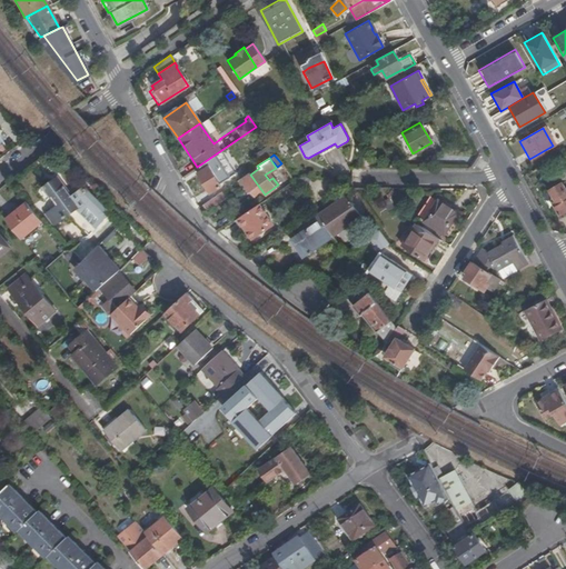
[(220,186),(208,166),(197,172),(209,192),(220,186)]
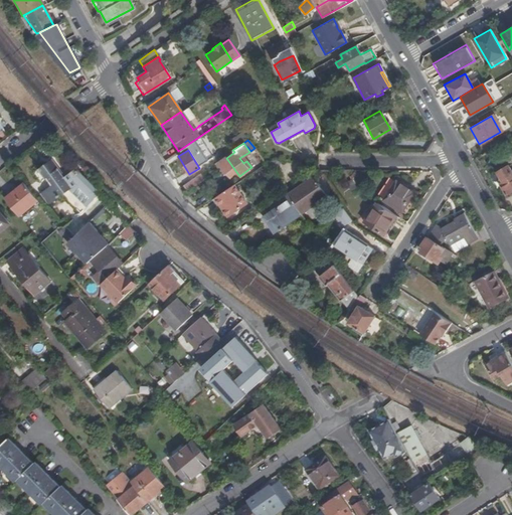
[(40,166),(32,172),(38,180),(42,178),(42,179),(44,178),(50,186),(38,194),(46,205),(60,196),(72,213),(94,199),(90,196),(92,194),(81,180),(77,183),(69,172),(62,176),(50,159),(40,166)]
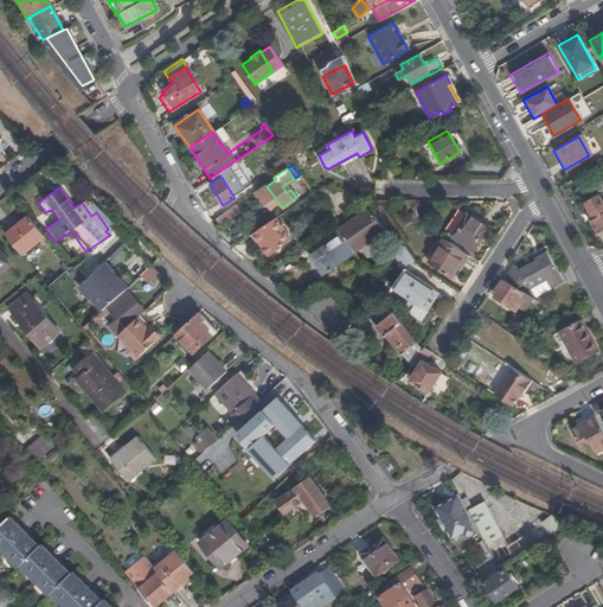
[(594,230),(602,224),(602,208),(602,209),(596,196),(584,203),(591,216),(587,218),(594,230)]
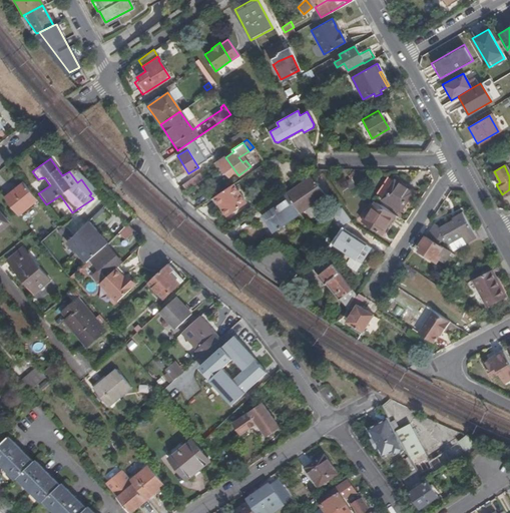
[(202,177),(198,172),(180,184),(184,189),(202,177)]
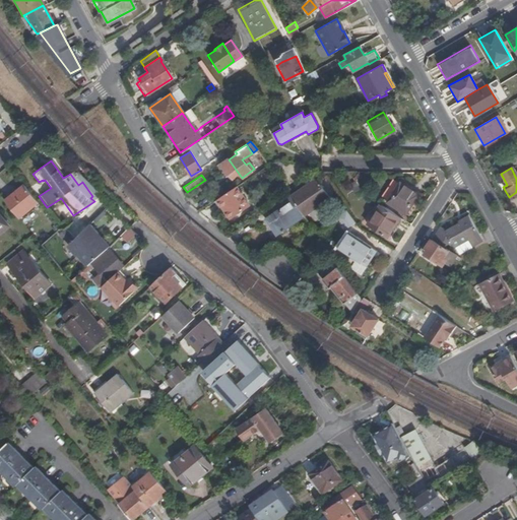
[(312,177),(287,194),(288,195),(301,212),(325,195),(312,177)]
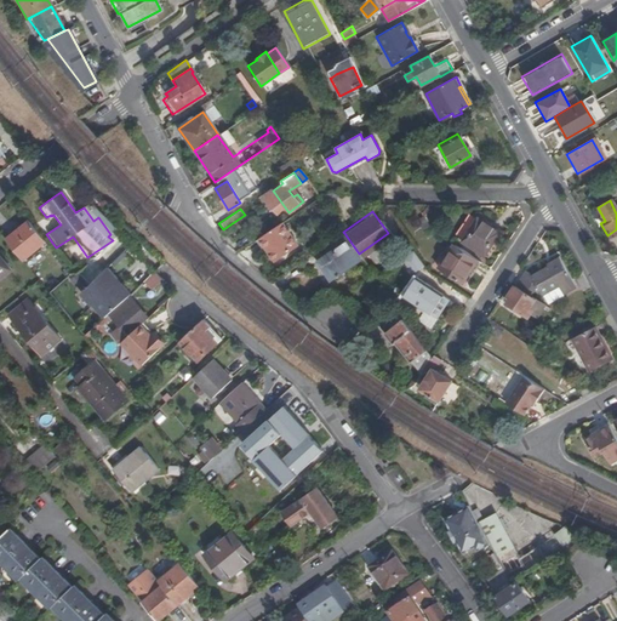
[(498,232),(478,217),(462,240),(483,255),(498,232)]
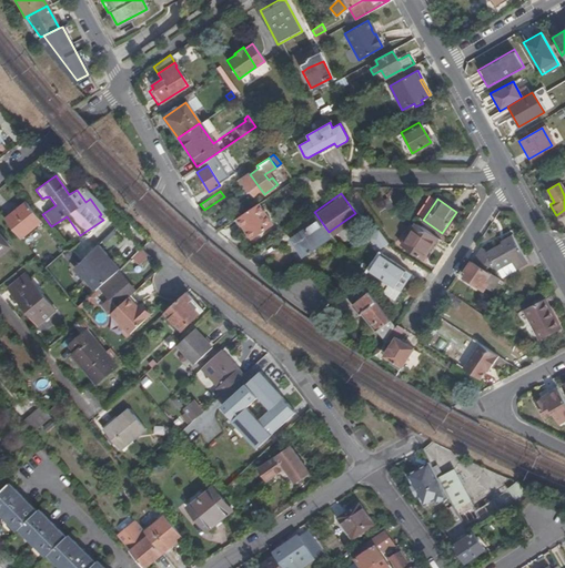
[(24,202),(3,219),(8,224),(19,239),(40,221),(24,202)]
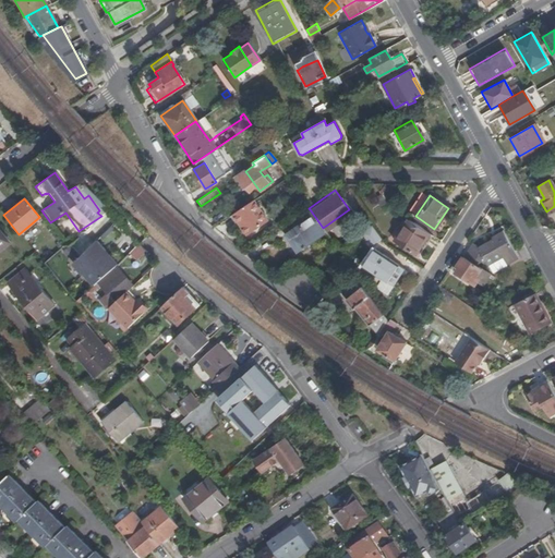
[(253,199),(232,214),(239,222),(246,233),(266,220),(253,199)]
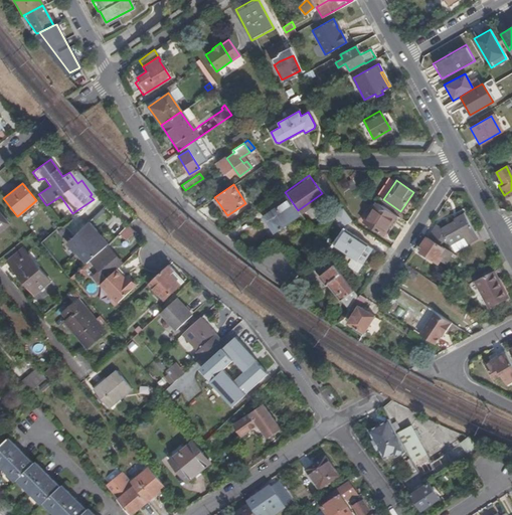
[(286,193),(273,201),(277,206),(262,217),(274,233),(282,227),(281,225),(299,213),(298,210),(286,193)]
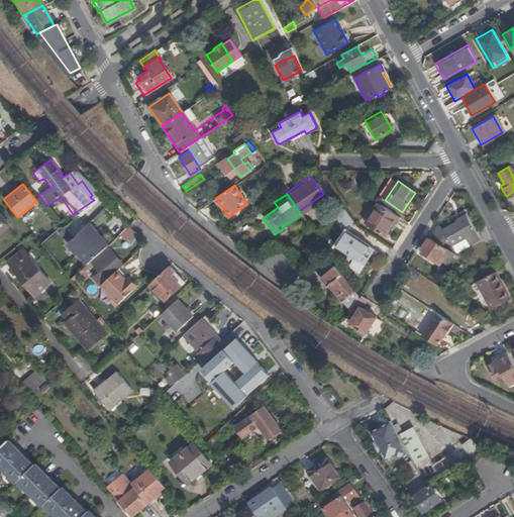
[(218,209),(221,206),(215,198),(212,200),(218,209)]
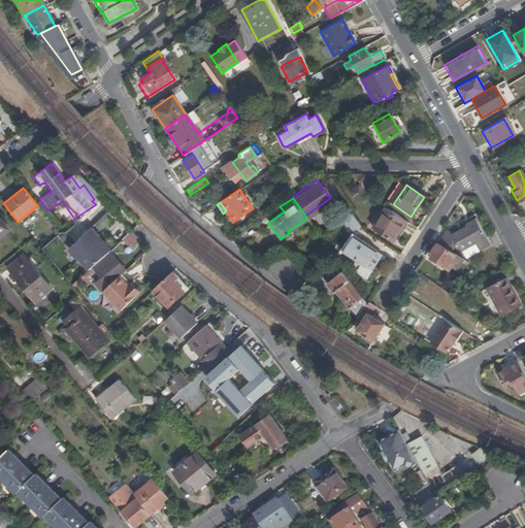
[(374,225),(394,237),(396,234),(405,221),(386,207),(374,225)]
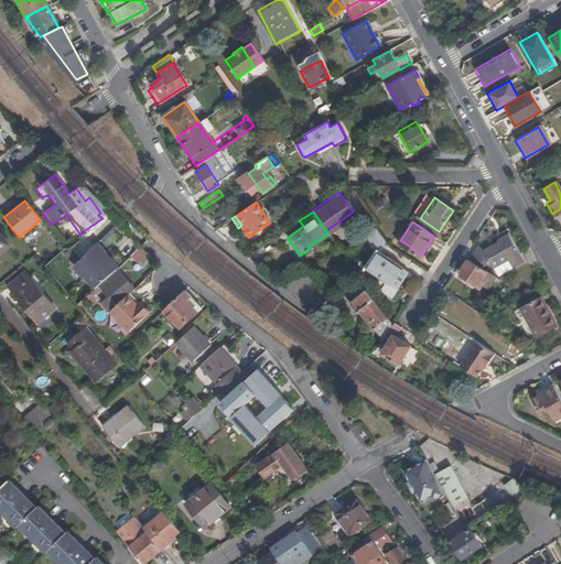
[(106,227),(101,242),(115,247),(120,231),(106,227)]
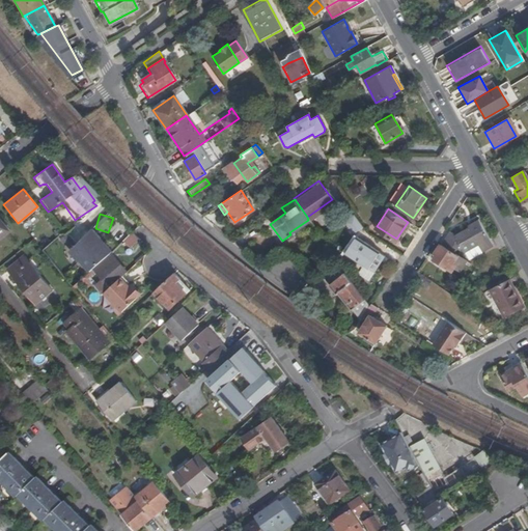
[(476,219),(469,223),(470,225),(467,227),(452,234),(447,231),(439,245),(438,244),(433,253),(435,254),(432,258),(450,271),(452,268),(459,271),(465,261),(450,252),(460,248),(463,253),(476,245),(480,252),(492,246),(476,219)]
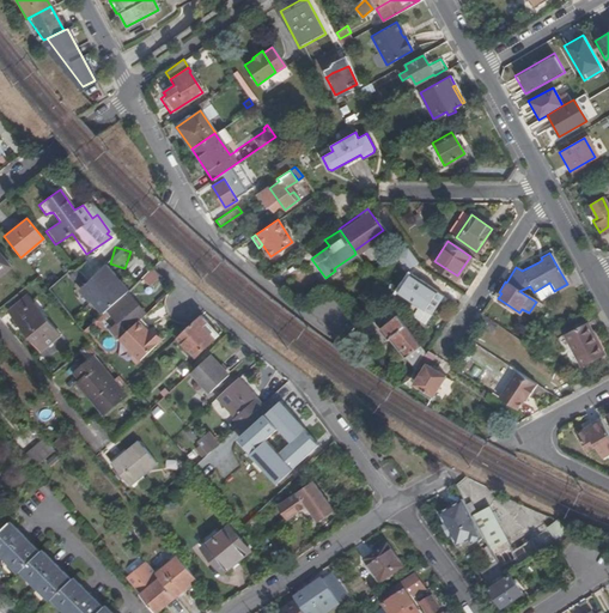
[(470,256),(460,272),(463,273),(473,258),(470,256)]
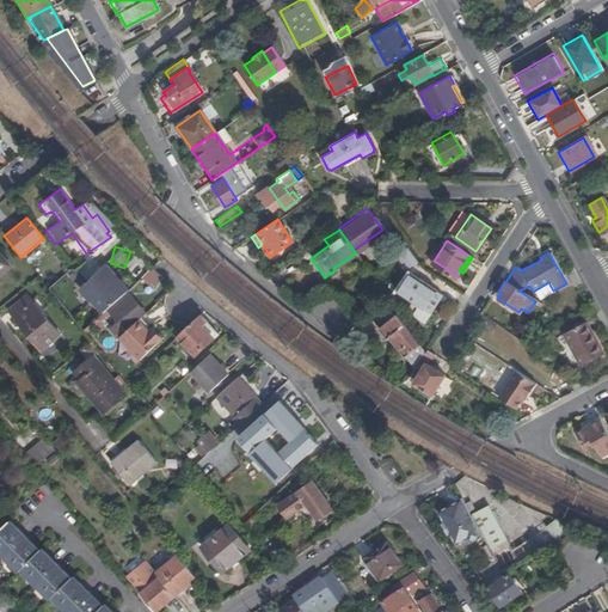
[(454,280),(456,275),(434,261),(431,264),(454,280)]
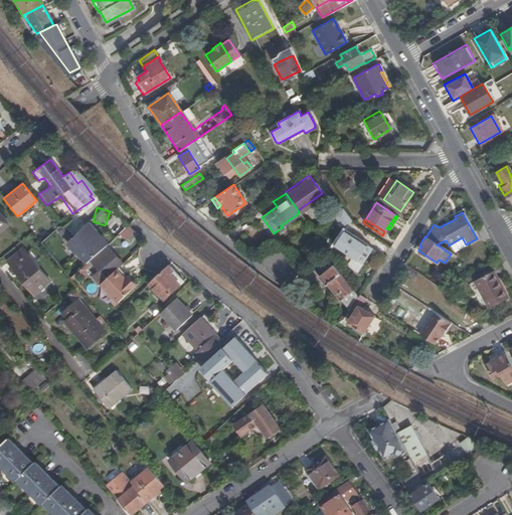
[(94,231),(86,222),(72,234),(65,240),(75,253),(76,252),(84,264),(105,245),(106,244),(97,235),(95,238),(91,234),(94,231)]
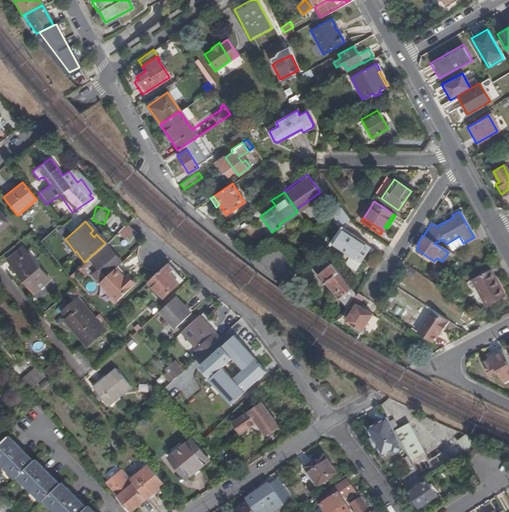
[(479,238),(485,235),(481,228),(478,223),(473,227),(479,238)]
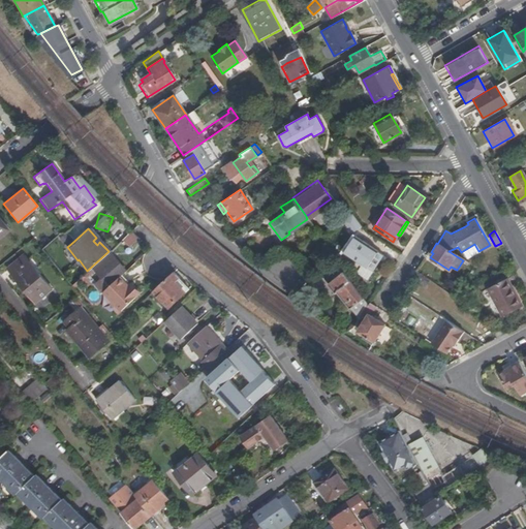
[(136,239),(130,234),(120,243),(126,248),(136,239)]
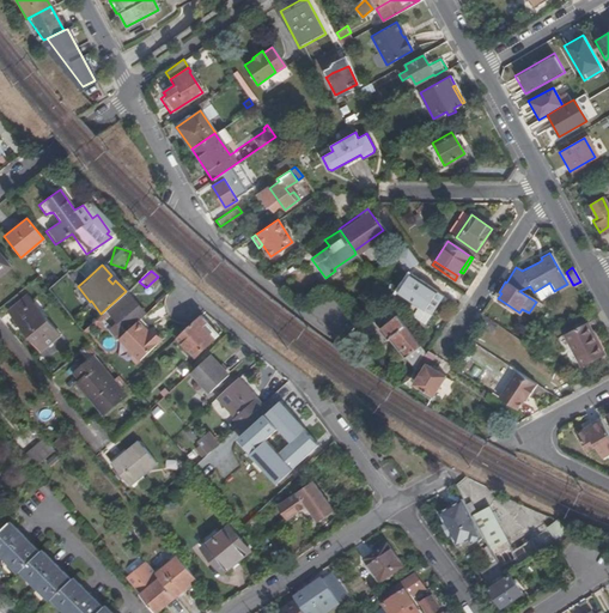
[(437,291),(410,274),(397,293),(425,310),(437,291)]
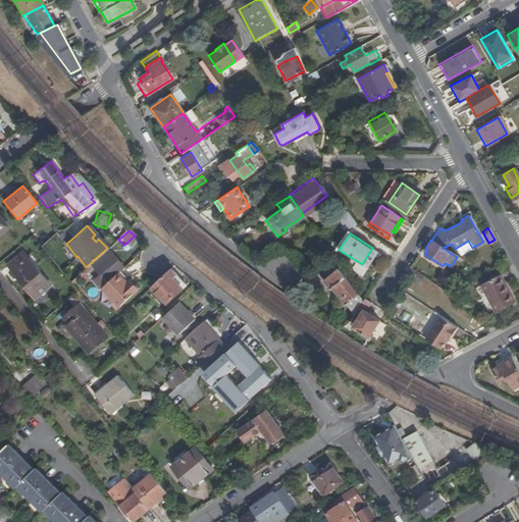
[(372,248),(362,264),(366,267),(376,251),(372,248)]
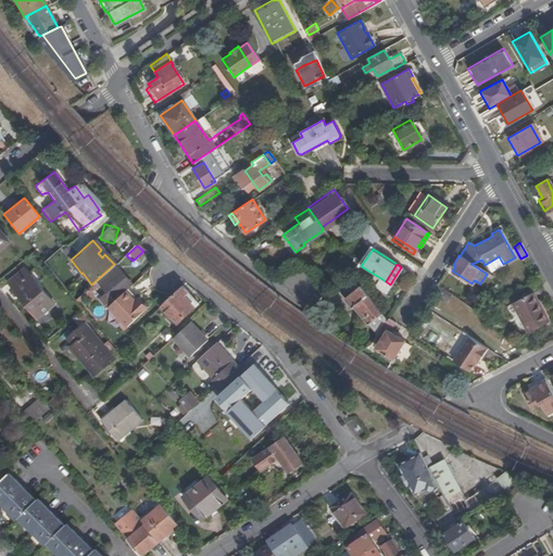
[(88,289),(104,308),(105,307),(123,291),(129,285),(113,265),(91,285),(88,289)]
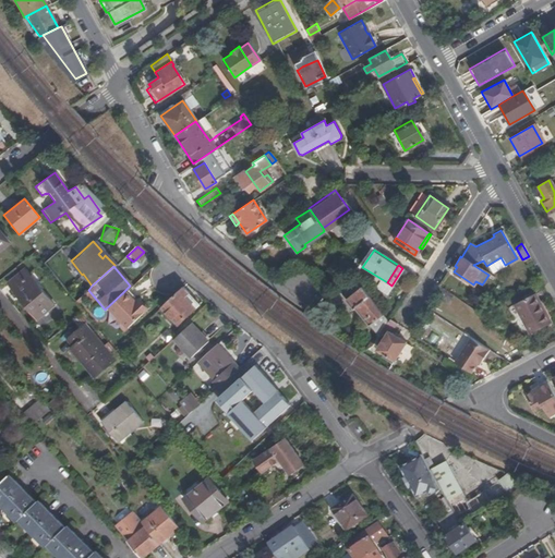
[(7,283),(37,320),(53,306),(24,270),(7,283)]
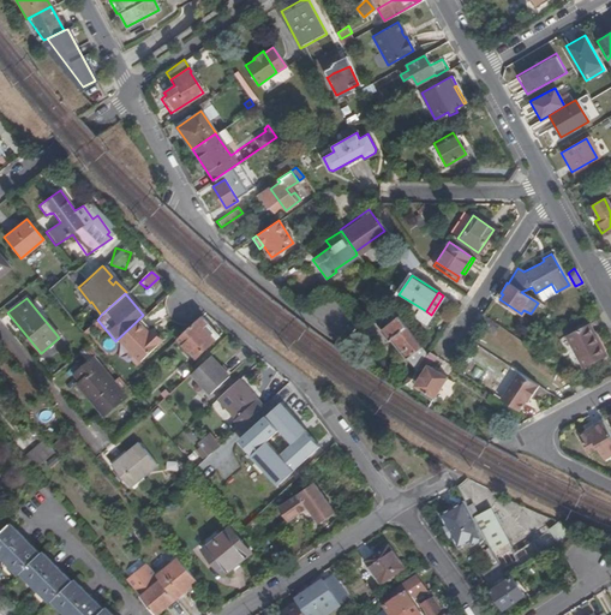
[(418,366),(426,354),(391,305),(372,318),(389,340),(391,339),(415,370),(418,366)]
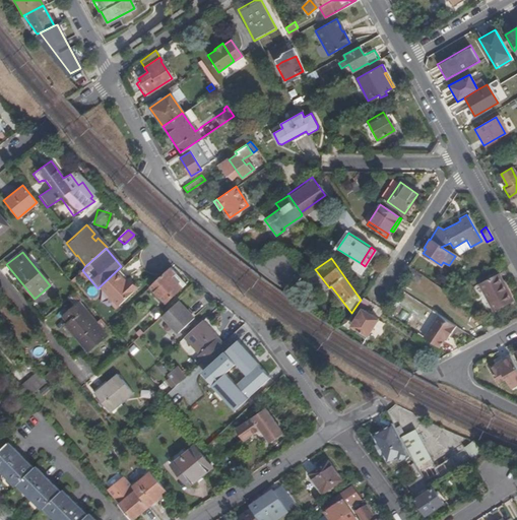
[(169,267),(162,273),(149,285),(165,302),(184,283),(169,267)]
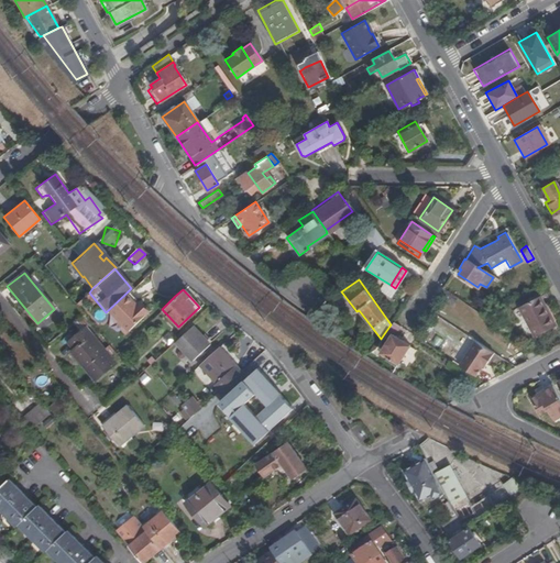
[(134,306),(124,295),(107,311),(127,331),(145,313),(136,305),(134,306)]
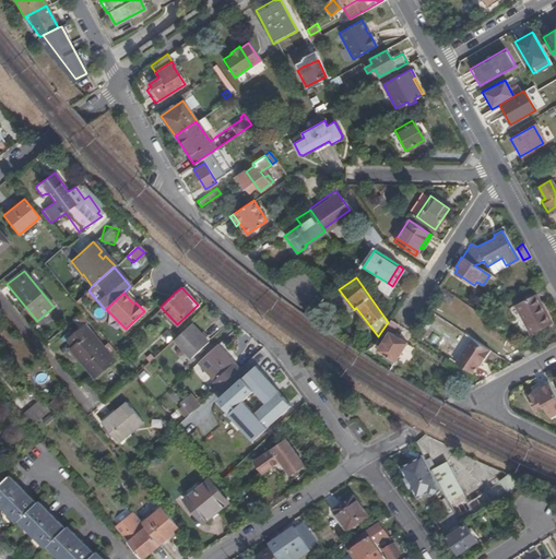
[(543,309),(534,294),(515,305),(530,334),(549,324),(541,310),(543,309)]
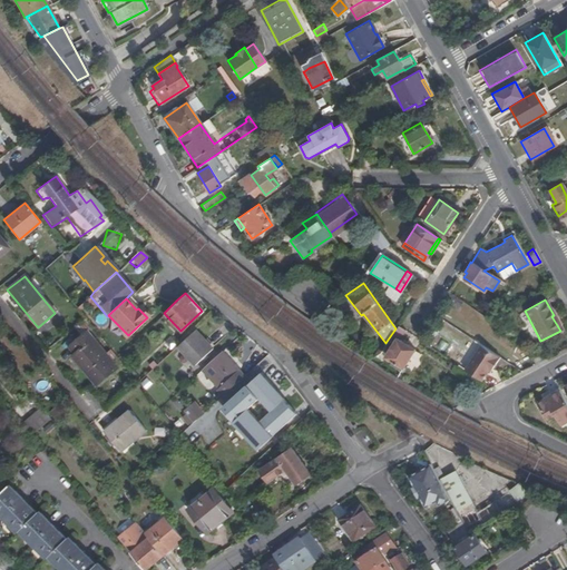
[(396,328),(388,340),(393,343),(384,356),(390,361),(401,367),(413,349),(398,338),(404,331),(398,326),(397,327),(396,328)]
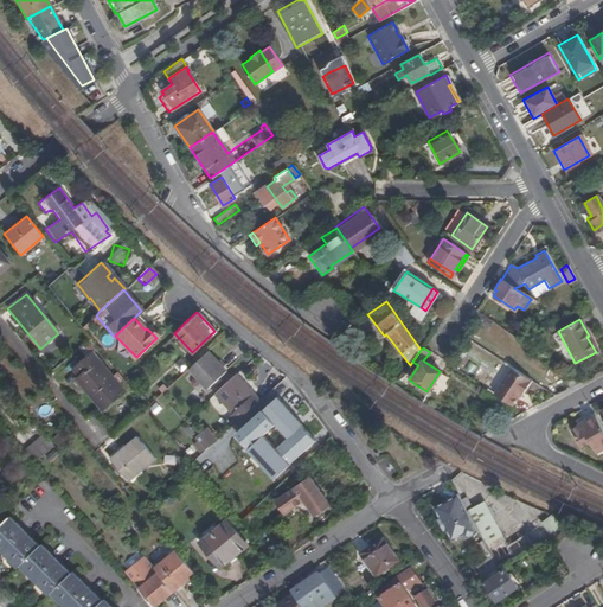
[(224,371),(205,352),(191,365),(187,369),(206,389),(224,371)]
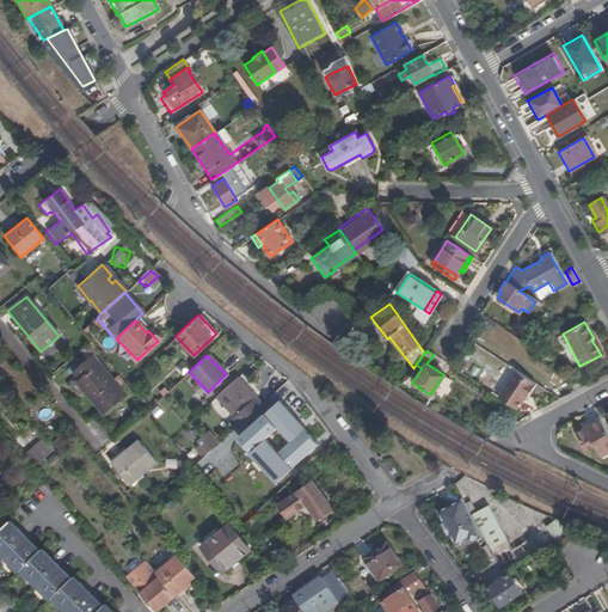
[(102,415),(124,396),(92,356),(73,373),(79,380),(75,384),(102,415)]
